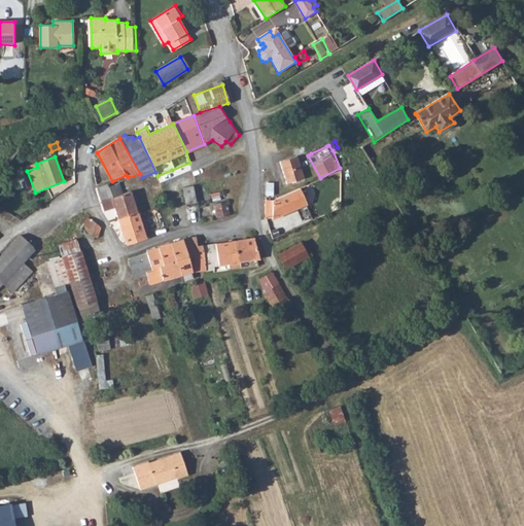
[(283,160),(285,182),(304,178),(301,158),(283,160)]
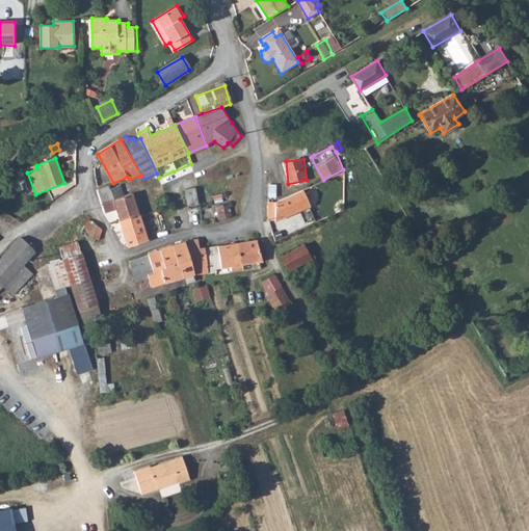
[(116,209),(122,223),(141,217),(134,193),(124,196),(120,184),(100,191),(107,212),(116,209)]
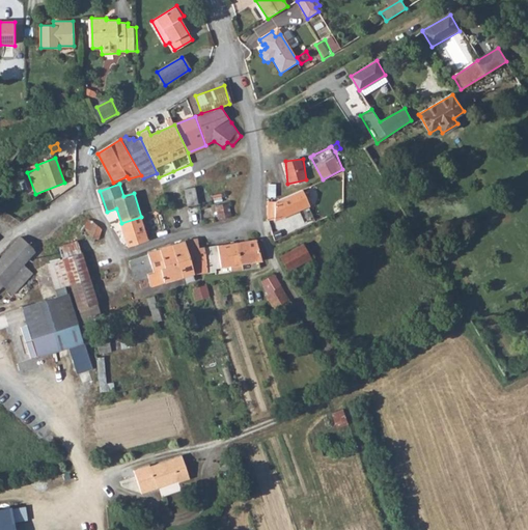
[(279,185),(271,185),(271,195),(279,195),(279,185)]
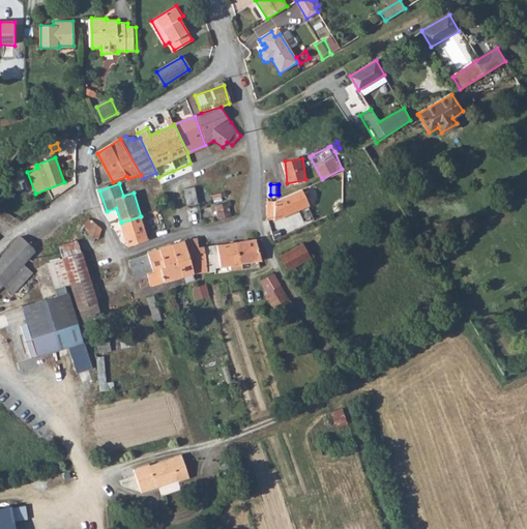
[(187,205),(197,203),(194,188),(184,190),(187,205)]
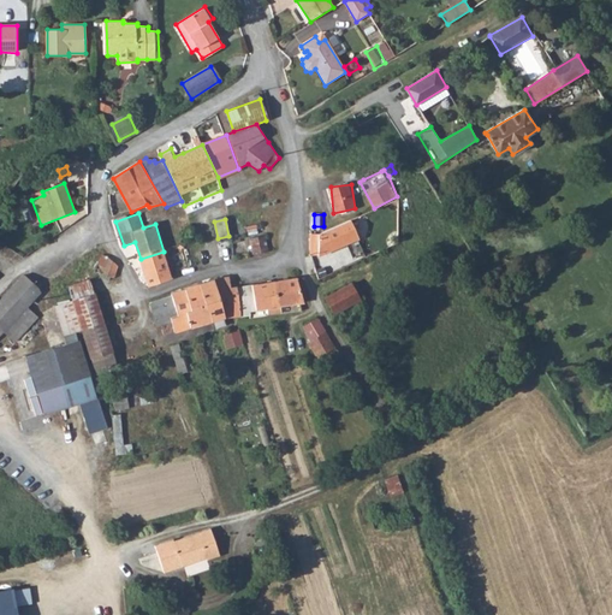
[(320,236),(320,248),(321,255),(358,240),(351,222),(320,236)]
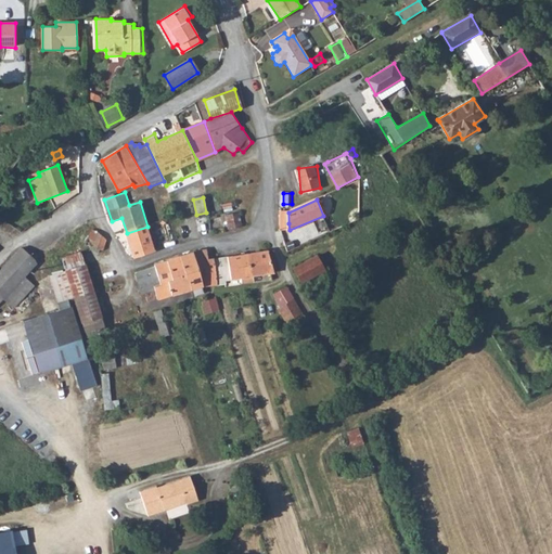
[(231,203),(223,204),(229,230),(242,227),(239,213),(233,214),(231,203)]
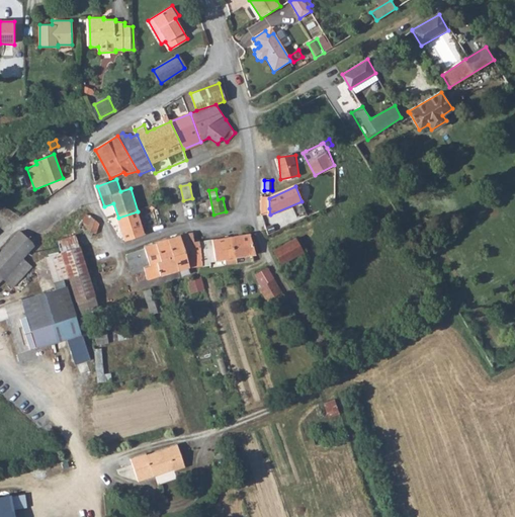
[(118,218),(126,240),(145,234),(138,211),(118,218)]
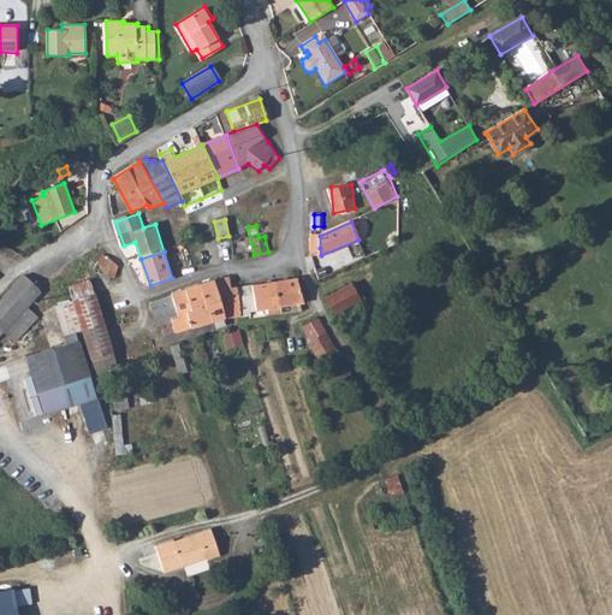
[(113,259),(104,256),(97,272),(116,278),(120,266),(112,262),(113,259)]
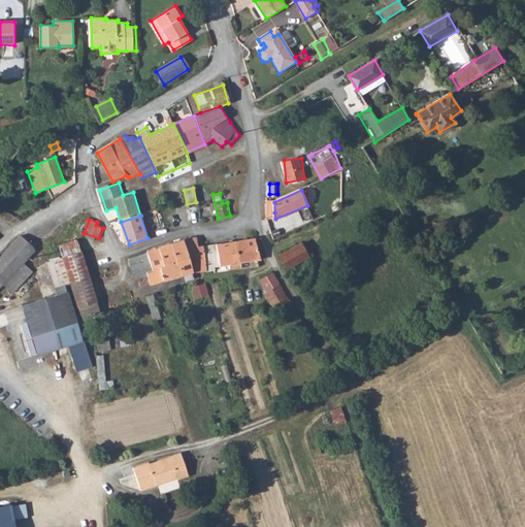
[(21,236),(0,258),(0,290),(4,286),(13,294),(33,272),(25,264),(35,251),(21,236)]
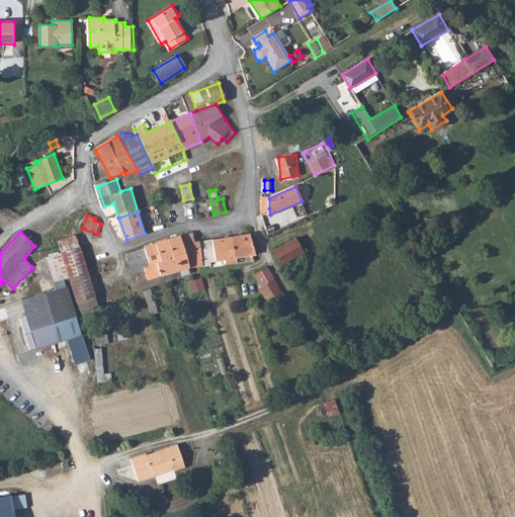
[(192,233),(169,239),(178,270),(199,267),(203,266),(199,242),(194,243),(192,233)]
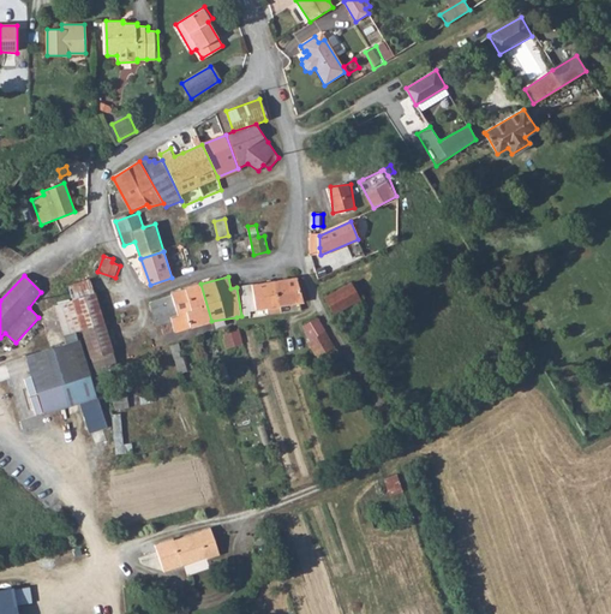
[(295,278),(274,281),(279,307),(301,303),(295,278)]
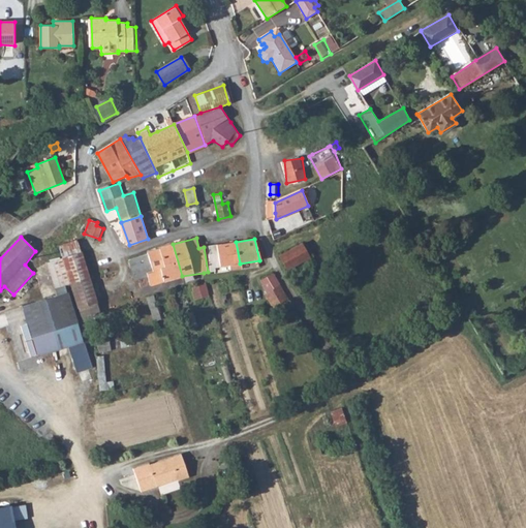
[(63,258),(48,264),(57,287),(71,283),(89,278),(78,241),(59,246),(63,258)]
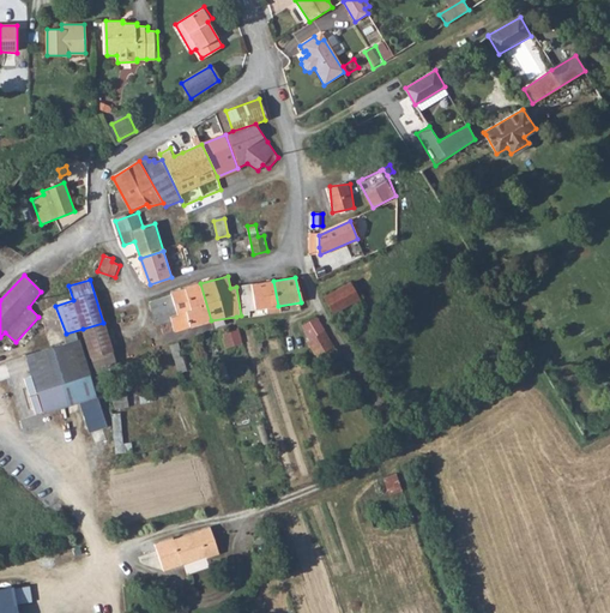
[(273,281),(236,287),(241,316),(248,314),(248,312),(267,308),(269,314),(278,312),(278,306),(273,281)]
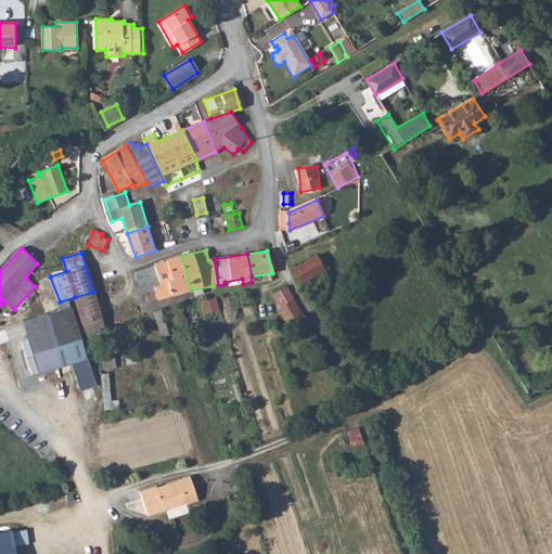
[(168,260),(155,267),(158,277),(161,284),(167,282),(171,295),(182,293),(191,290),(181,256),(168,260)]
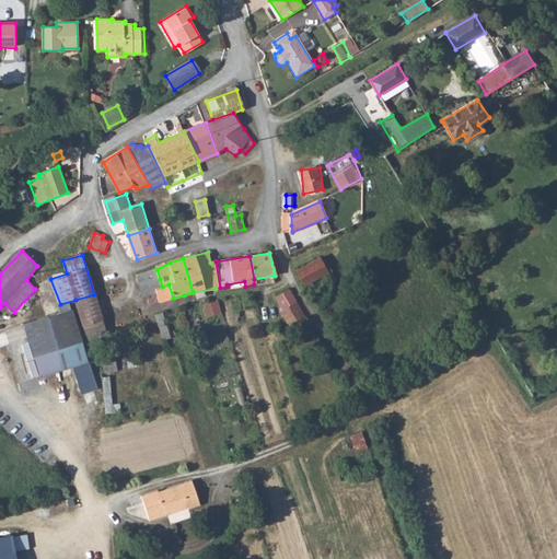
[(297,270),(304,284),(327,272),(320,258),(297,270)]
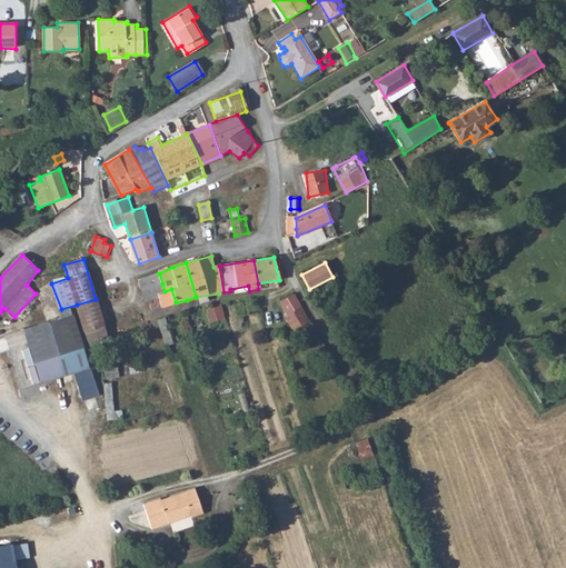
[(159,273),(139,280),(142,289),(162,284),(159,273)]
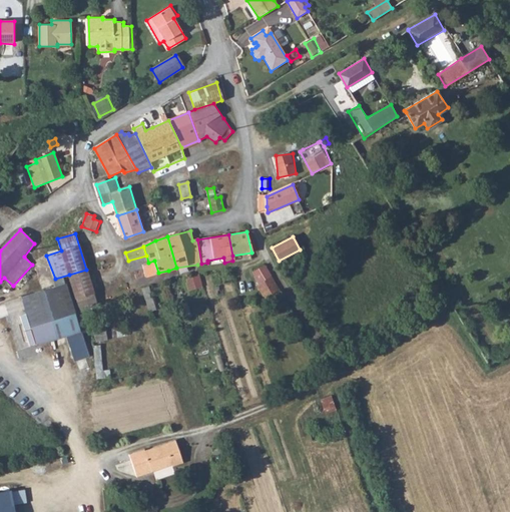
[(146,256),(128,261),(132,273),(136,272),(144,269),(143,264),(148,263),(146,256)]
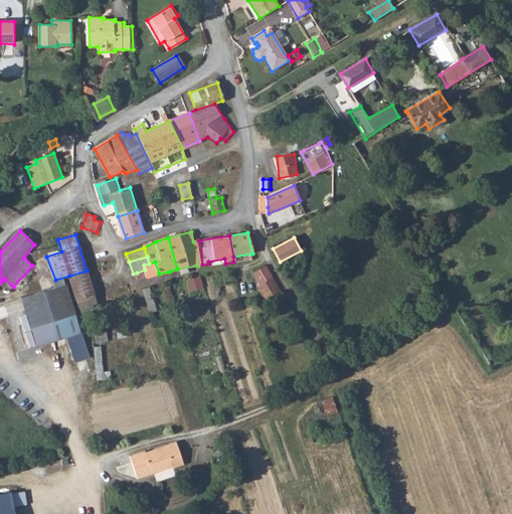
[(140,281),(159,274),(155,262),(149,264),(144,265),(145,270),(137,273),(140,281)]
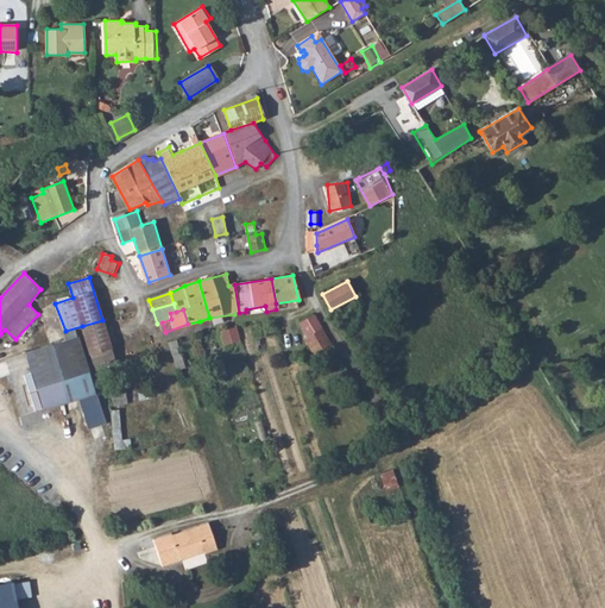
[(332,344),(314,317),(300,325),(307,338),(306,339),(314,355),(321,350),(326,357),(332,353),(328,348),(332,344)]
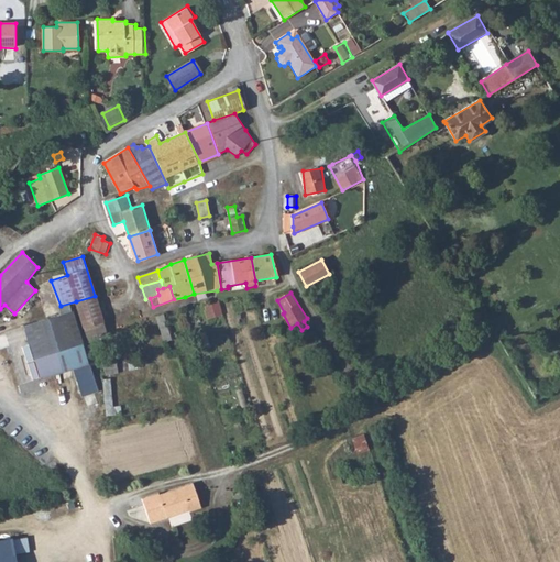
[(95,296),(76,301),(88,342),(108,335),(95,296)]
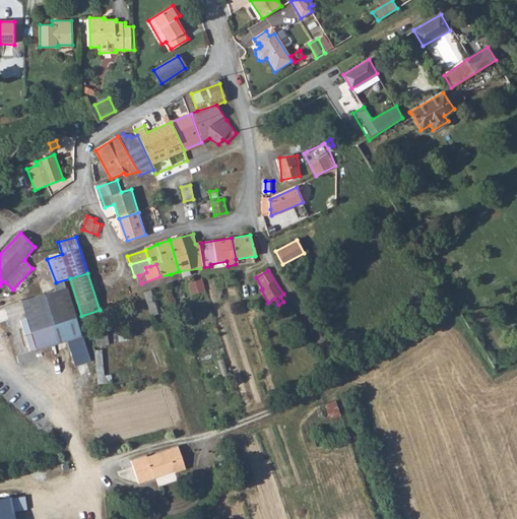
[(56,283),(58,290),(5,308),(20,355),(83,336),(65,280),(56,283)]
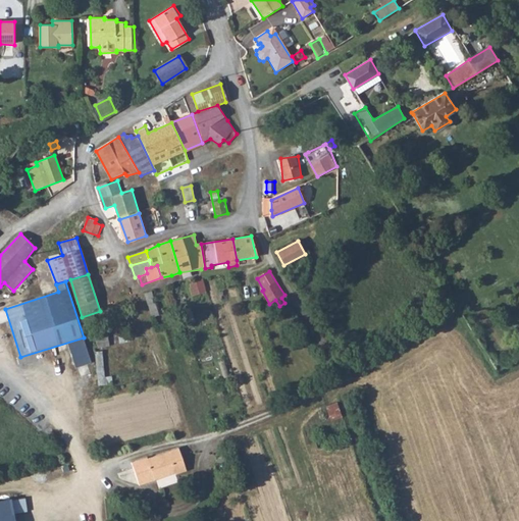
[(196,283),(190,284),(192,297),(199,295),(196,283)]
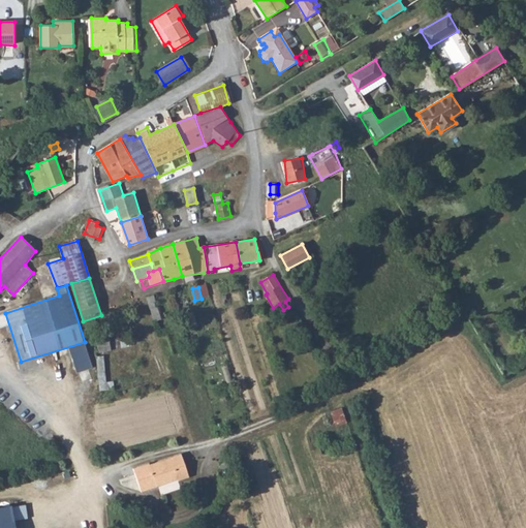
[(111,389),(106,355),(99,356),(104,390),(111,389)]
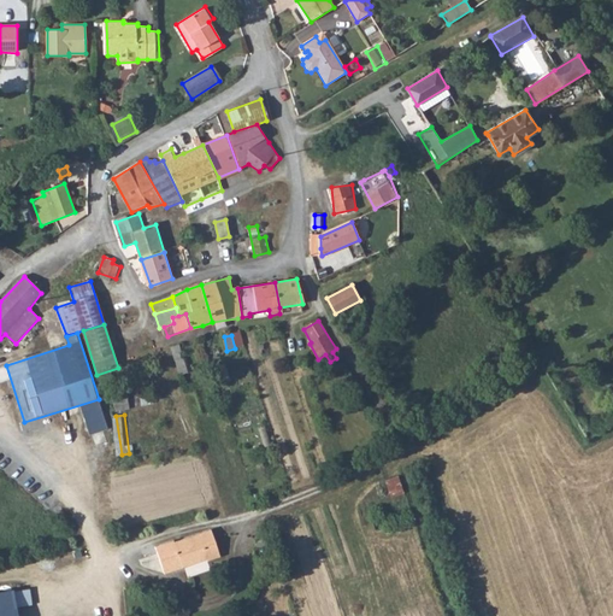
[(406,492),(399,476),(387,481),(393,497),(406,492)]
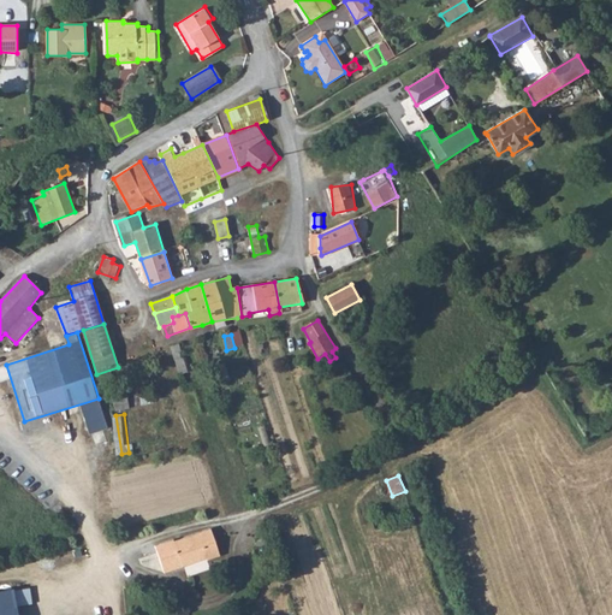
[(158,547),(160,556),(177,551),(183,566),(209,557),(209,559),(221,555),(213,530),(174,543),(174,540),(158,547)]
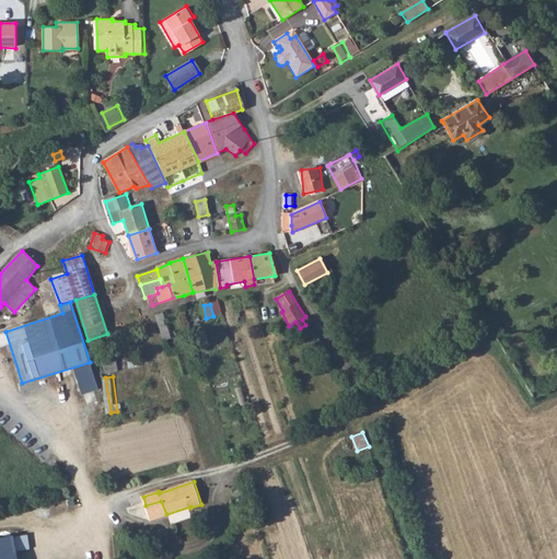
[(161,501),(146,505),(151,520),(166,514),(161,501)]
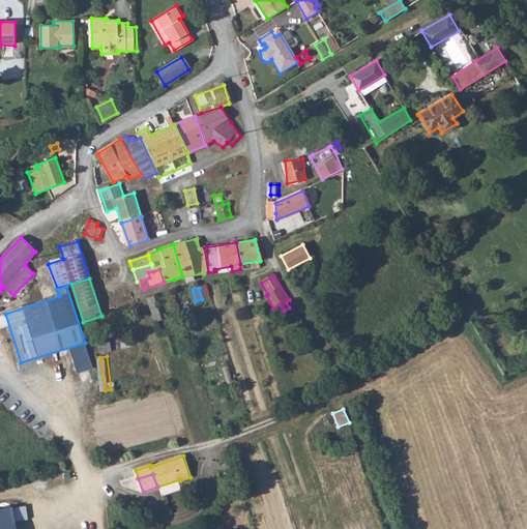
[(0,509),(0,528),(17,528),(13,507),(0,509)]
